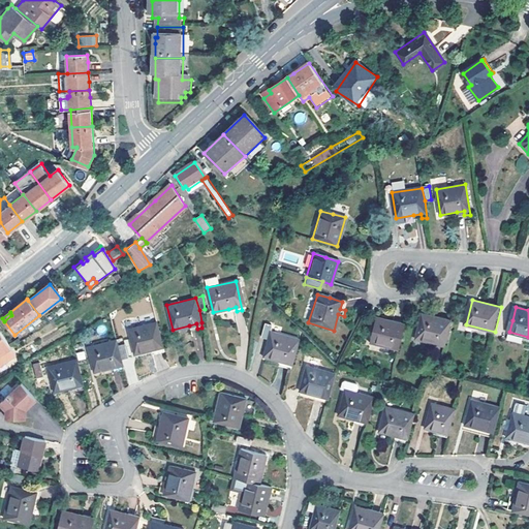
[(444,348),(452,322),(423,315),(419,327),(415,340),(444,348)]
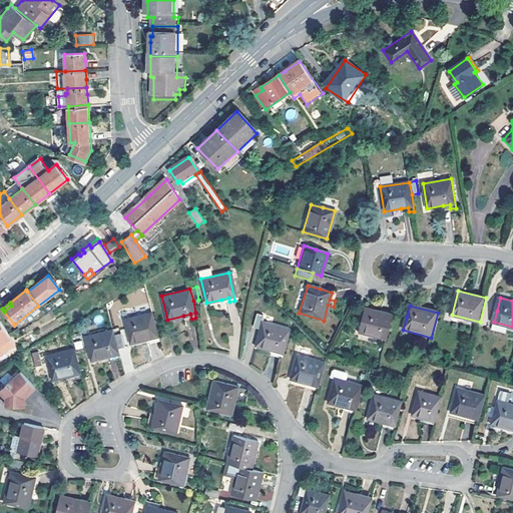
[(387,340),(393,316),(366,310),(363,321),(359,333),(387,340)]
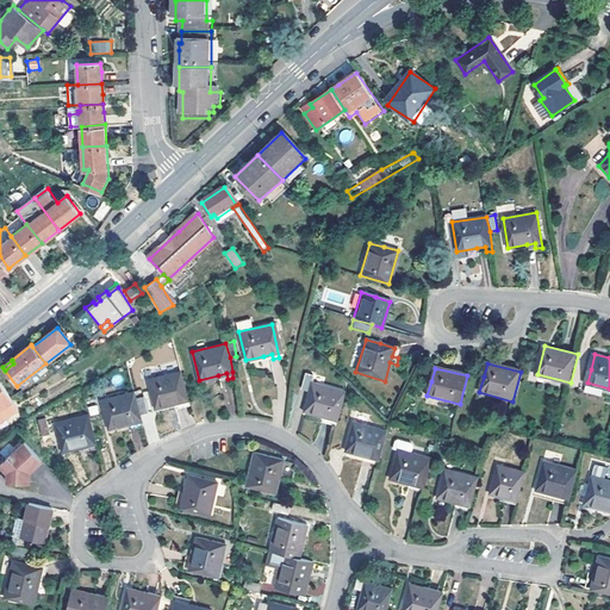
[(188,404),(180,369),(145,380),(154,408),(173,403),(181,400),(182,405),(188,404)]
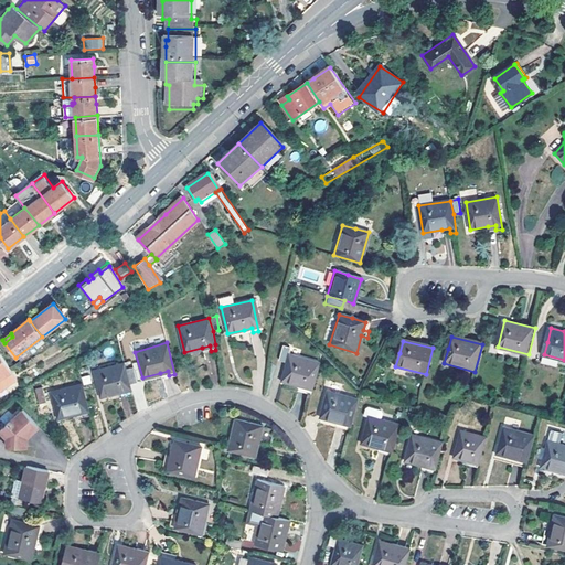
[(309,395),(318,363),(284,353),(285,348),(277,345),(274,361),(281,363),(277,381),(297,386),(305,388),(304,393),(309,395)]
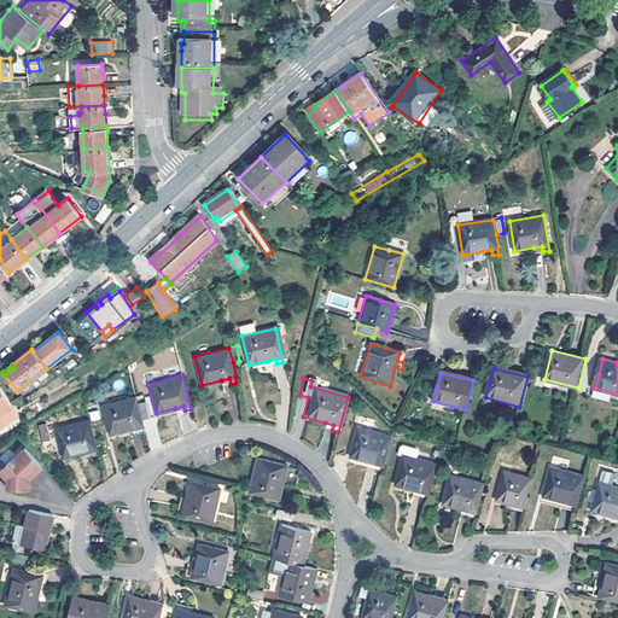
[(18,415),(12,407),(0,386),(0,414),(6,424),(18,415)]
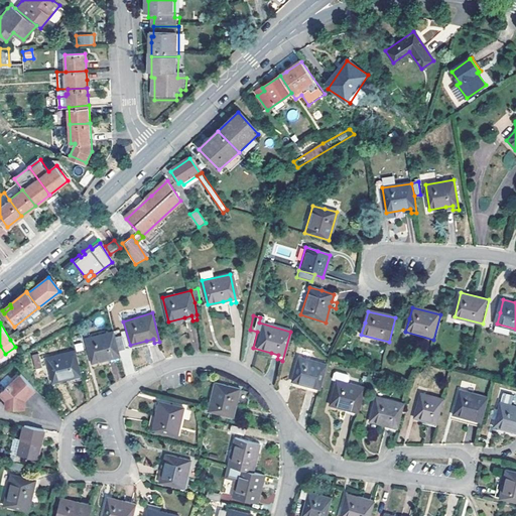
[(75,353),(87,349),(92,364),(108,360),(115,358),(116,361),(121,360),(118,351),(114,338),(112,332),(85,340),(83,332),(70,336),(74,351),(75,353)]
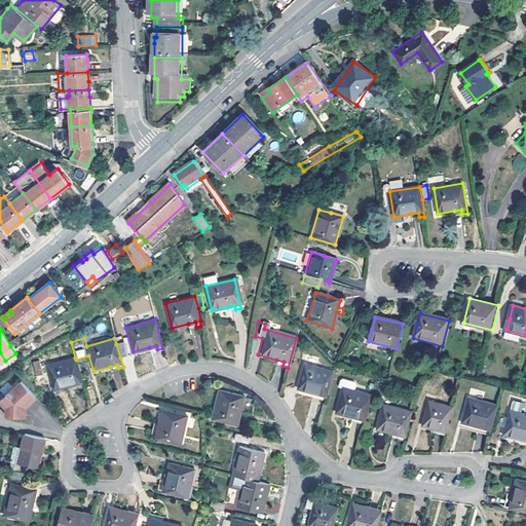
[(116,344),(120,358),(126,355),(123,342),(116,344)]
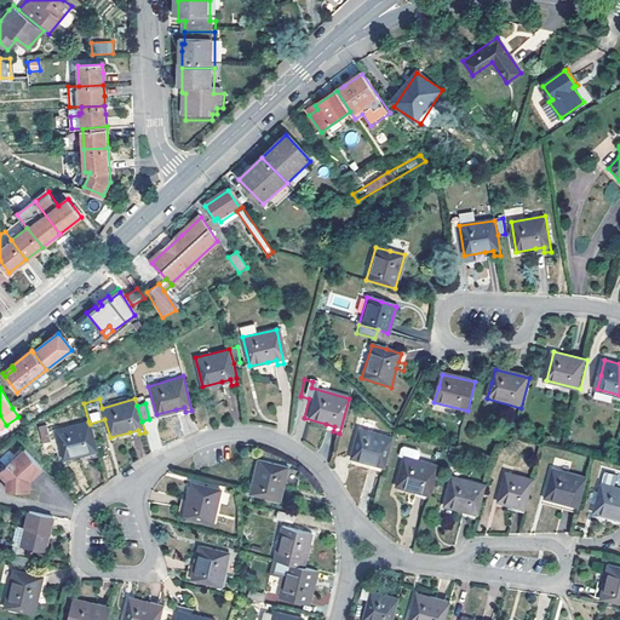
[(90,424),(89,422),(55,430),(63,460),(84,455),(92,453),(93,458),(98,457),(90,424)]
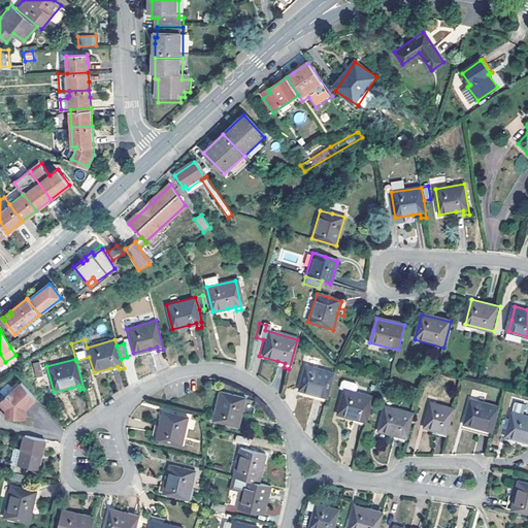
[(42,375),(38,362),(32,364),(36,377),(42,375)]
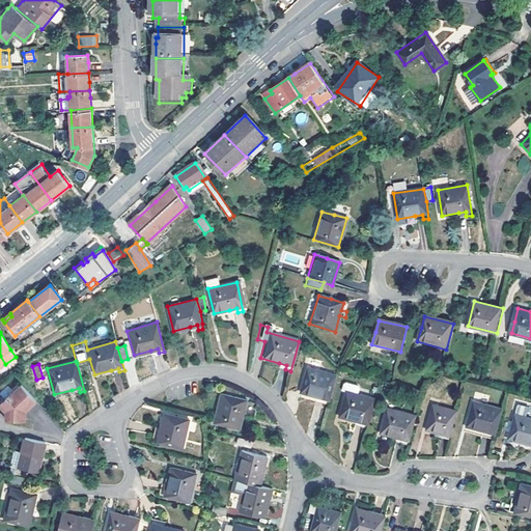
[(299,393),(316,397),(324,399),(323,403),(328,406),(336,374),(305,367),(299,393)]
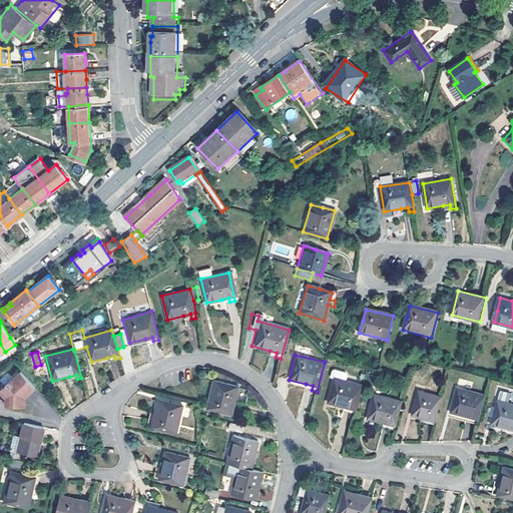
[(328,402),(343,407),(349,409),(348,413),(354,415),(362,386),(345,381),(347,374),(346,372),(334,369),(332,370),(330,377),(334,378),(328,402)]
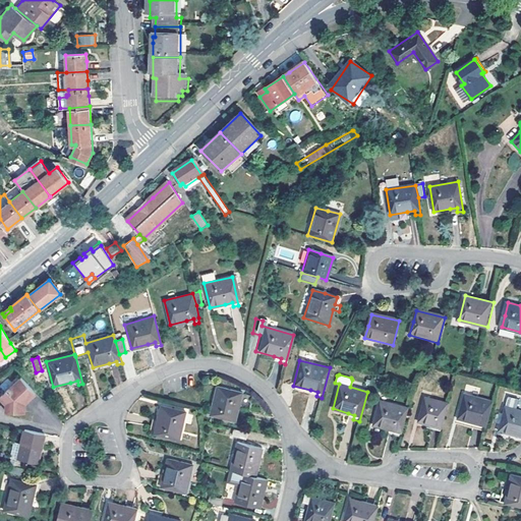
[(36,392),(20,377),(0,397),(7,404),(6,411),(25,411),(25,402),(24,400),(25,399),(29,396),(30,398),(36,392)]
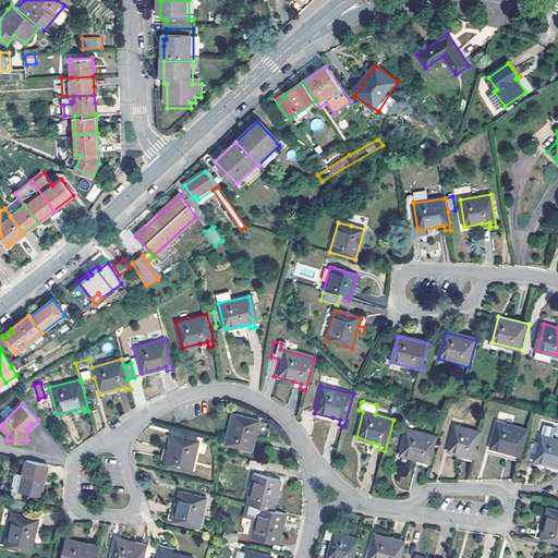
[(259,421),(232,414),(225,446),(252,452),(255,439),(259,422),(259,421)]
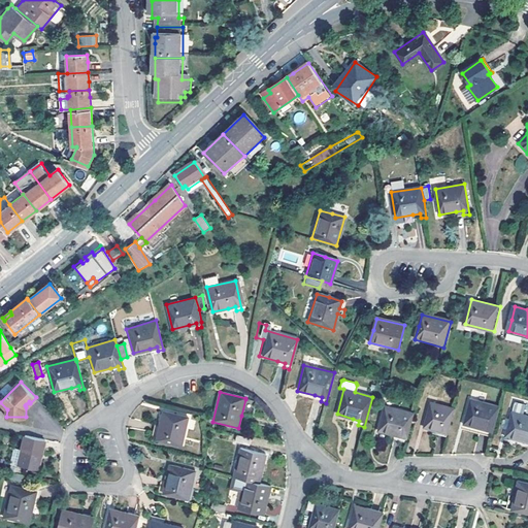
[(245,399),(241,416),(252,418),(256,401),(245,399)]
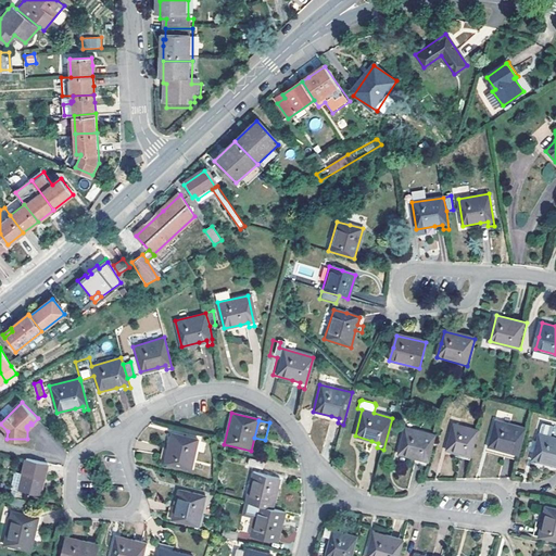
[(487,450),(504,455),(512,457),(509,463),(515,464),(526,432),(494,422),(491,434),(487,450)]
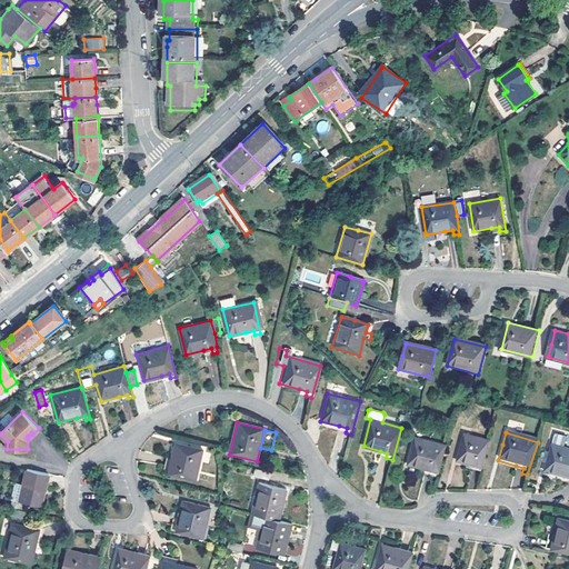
[(481,469),(488,442),(462,435),(455,462),(467,466),(466,471),(470,472),(472,467),(481,469)]
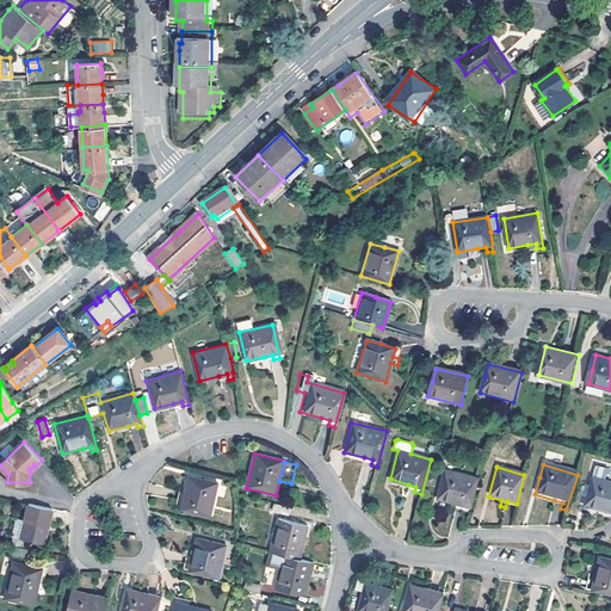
[(436,499),(454,505),(461,507),(460,513),(467,516),(476,481),(444,470),(436,499)]
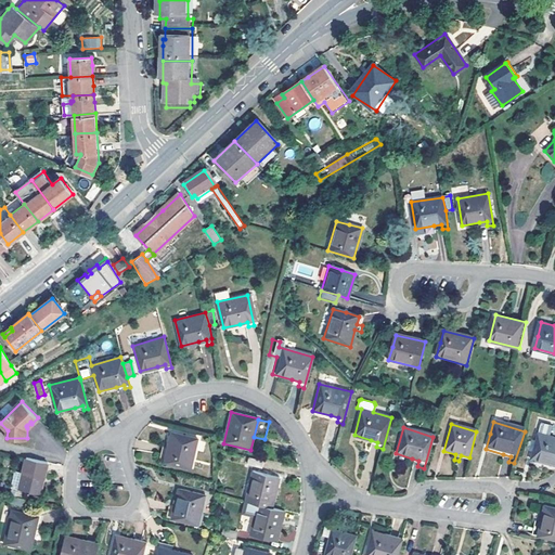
[(171,434),(166,450),(164,457),(158,456),(156,463),(186,472),(197,442),(171,434)]
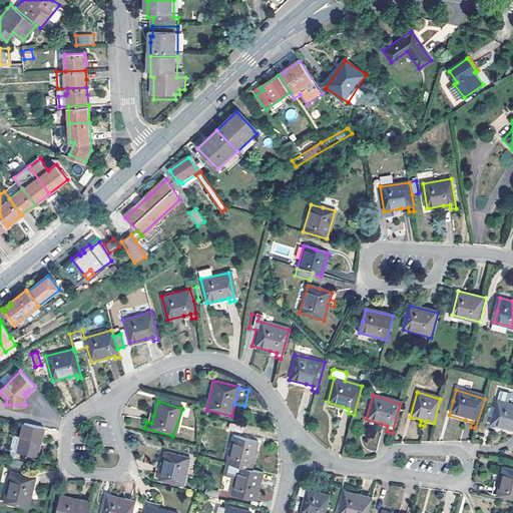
[(490,426),(512,432),(511,437),(512,438),(512,406),(497,402),(490,426)]
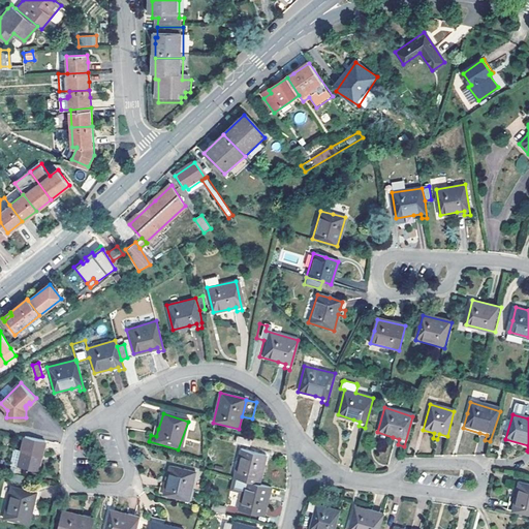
[(37,470),(42,440),(22,436),(17,467),(37,470)]
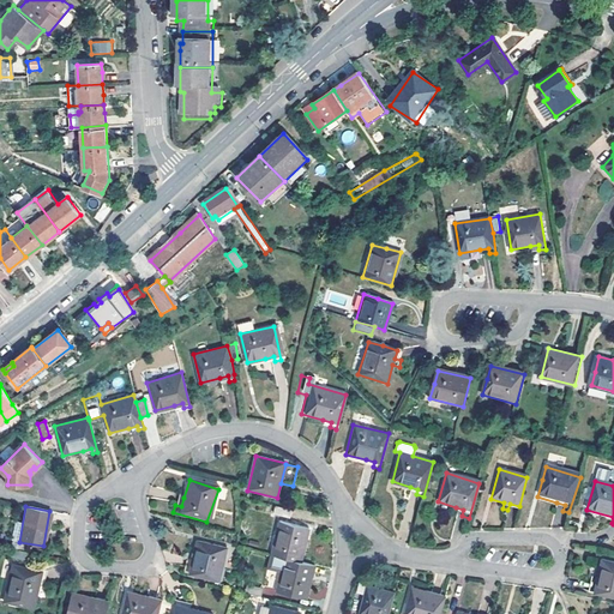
[(292,511),(277,507),(275,515),(290,519),(292,511)]
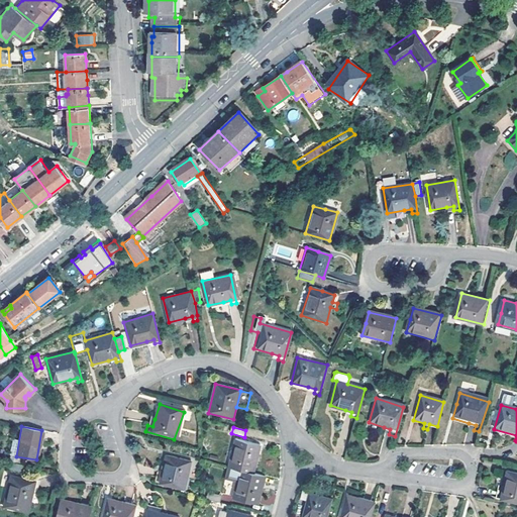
[(240,472),(255,475),(262,446),(236,440),(229,469),(240,472)]
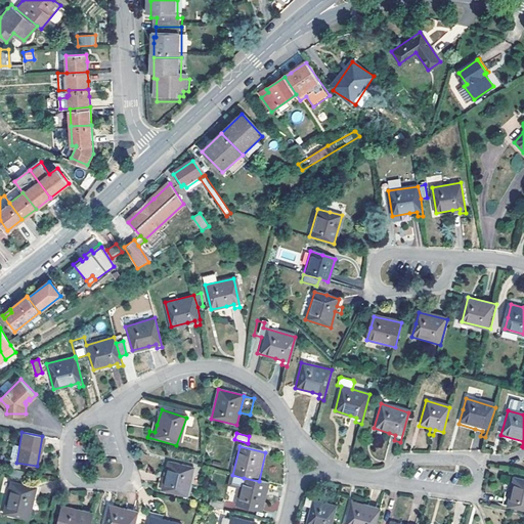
[(166,464),(164,479),(163,486),(158,486),(157,491),(162,492),(187,496),(191,468),(166,464)]
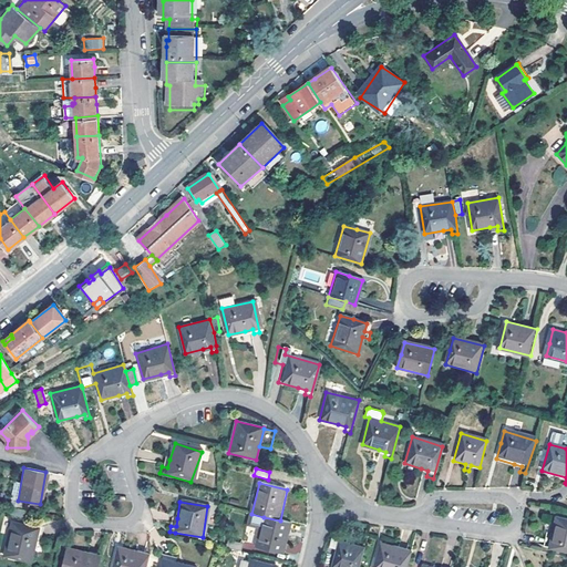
[(22,517),(24,509),(8,506),(7,514),(22,517)]
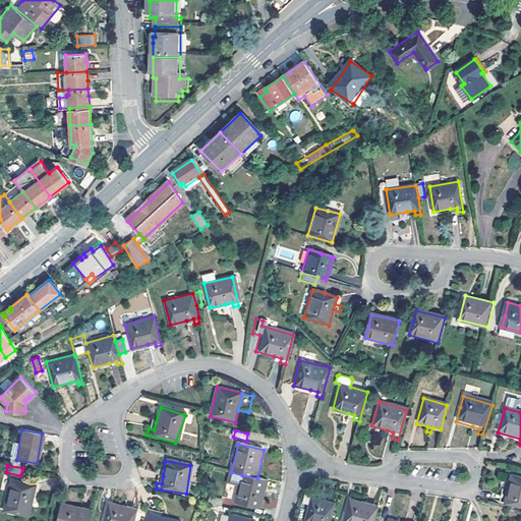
[(257,478),(242,475),(236,504),(262,509),(266,489),(268,480),(257,478)]
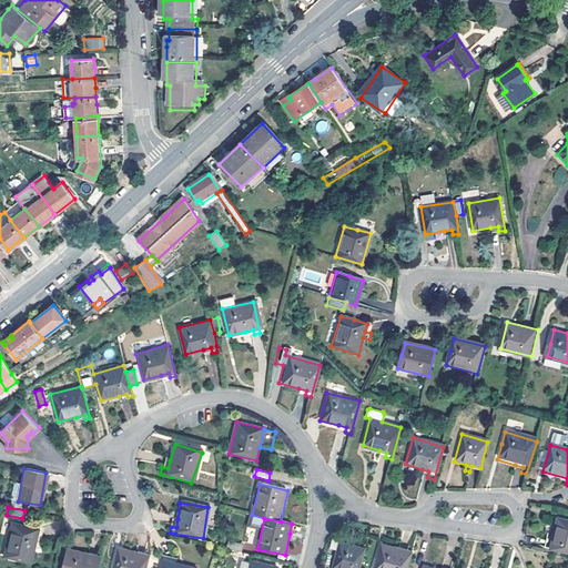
[(567,523),(560,520),(555,537),(549,536),(548,541),(554,543),(550,551),(567,556),(567,523)]
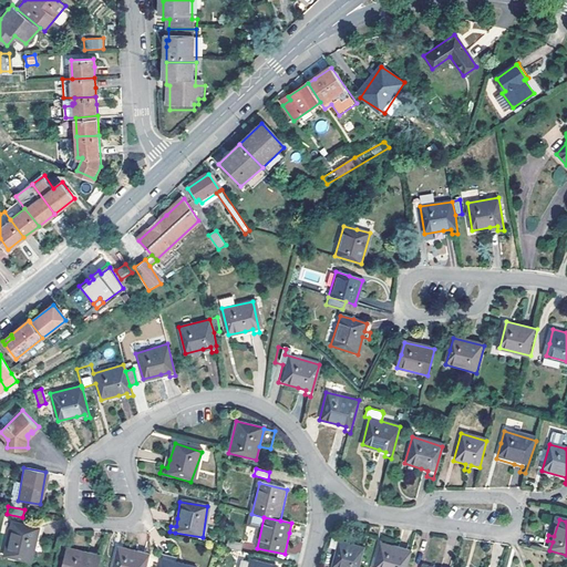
[(38,528),(11,522),(3,557),(31,563),(35,540),(41,543),(42,537),(37,536),(38,528)]
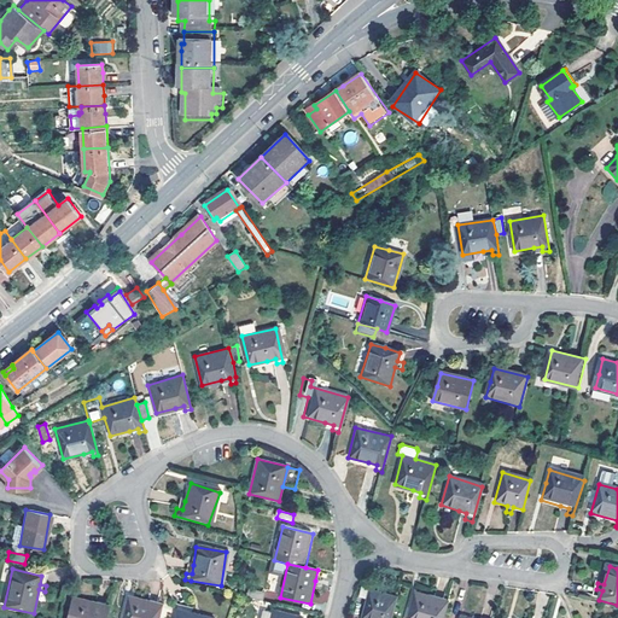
[(362,617),(391,617),(398,596),(372,589),(373,581),(366,578),(361,595),(368,596),(362,617)]
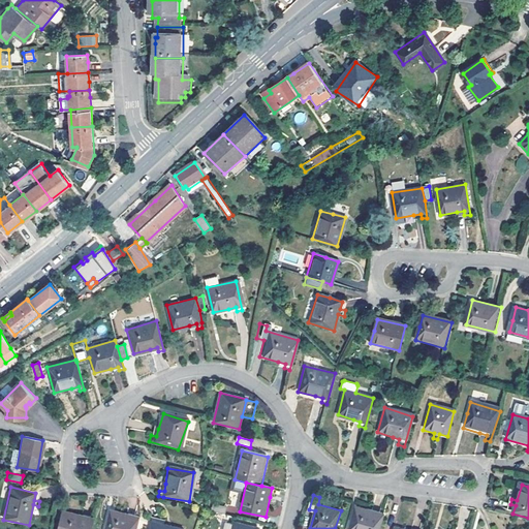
[(213,511),(226,516),(228,507),(214,504),(213,511)]
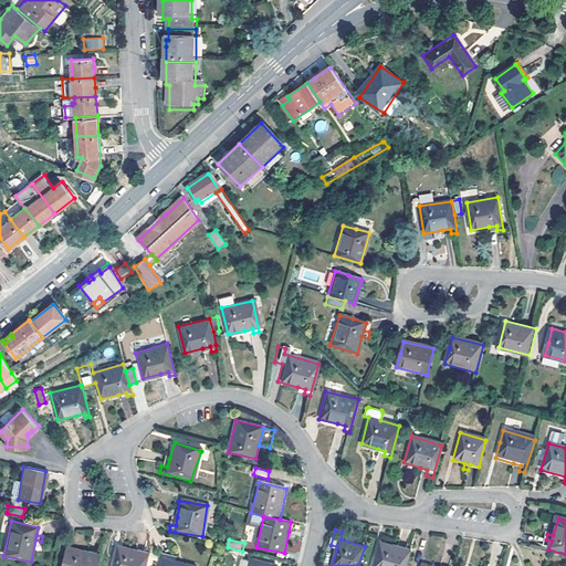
[(407,565),(411,552),(380,542),(373,565),(407,565)]
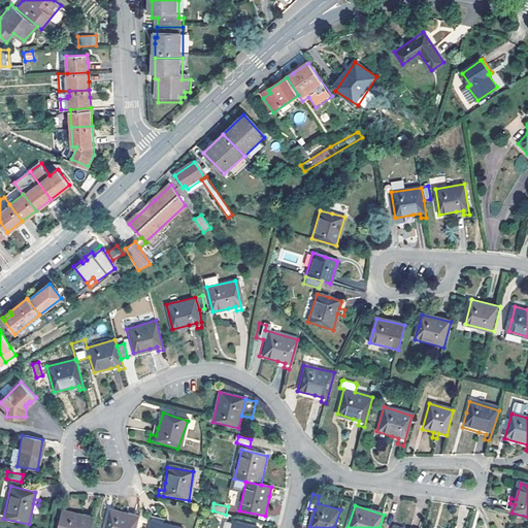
[(93,527),(95,518),(62,512),(58,527),(93,527)]
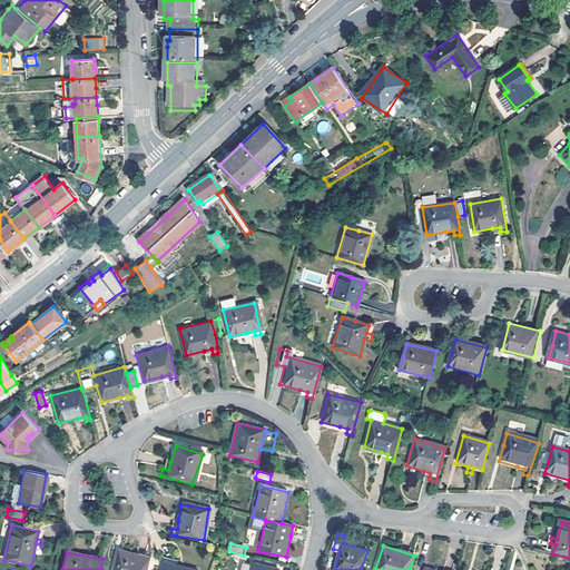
[(148,569),(151,558),(119,552),(117,562),(115,569),(148,569)]
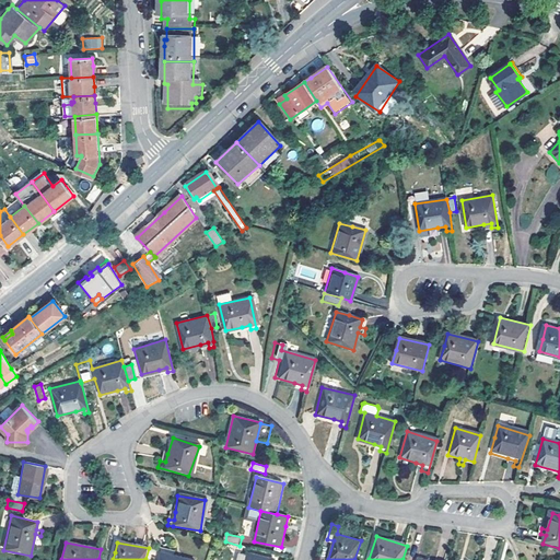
[(170,555),(162,552),(160,559),(196,559),(175,556),(176,549),(171,548),(170,555)]
